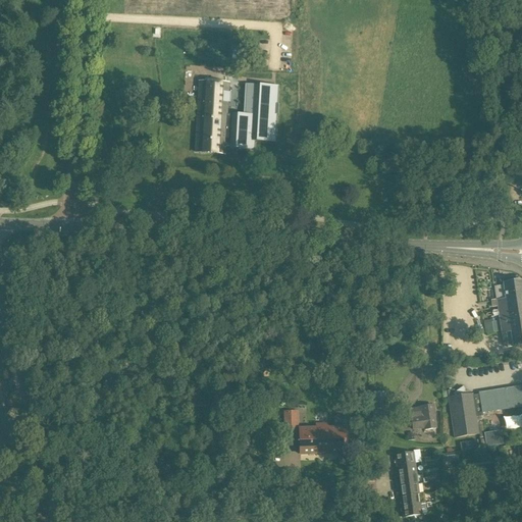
[(198,110),(195,151),(224,153),(225,146),(227,114),(227,102),(229,102),(230,93),(228,93),(228,83),(199,81),(198,110)]
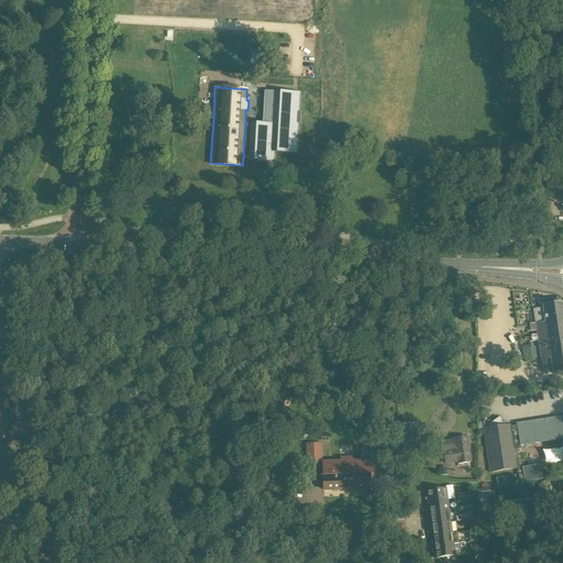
[(243,157),(247,158),(247,159),(275,162),(275,152),(297,153),(298,123),(299,123),(300,112),(299,112),(300,92),(265,90),(263,123),(262,123),(250,122),(250,123),(245,123),(243,157)]
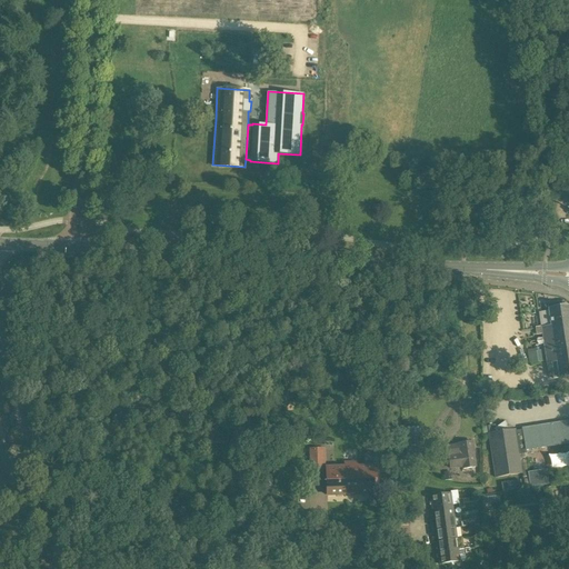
[(553,378),(568,375),(568,306),(548,309),(550,326),(541,327),(541,326),(536,327),(537,331),(537,335),(542,333),(547,362),(551,361),(553,378)]
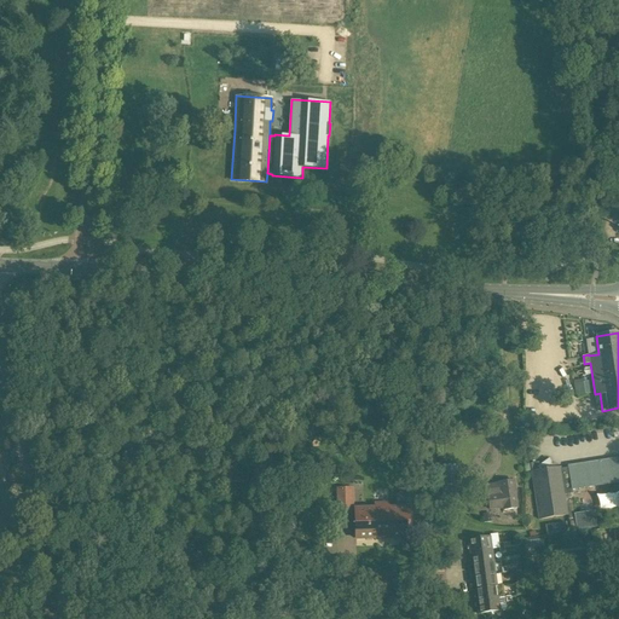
[(585,394),(576,395),(576,399),(591,397),(589,379),(582,380),(583,382),(585,394)]
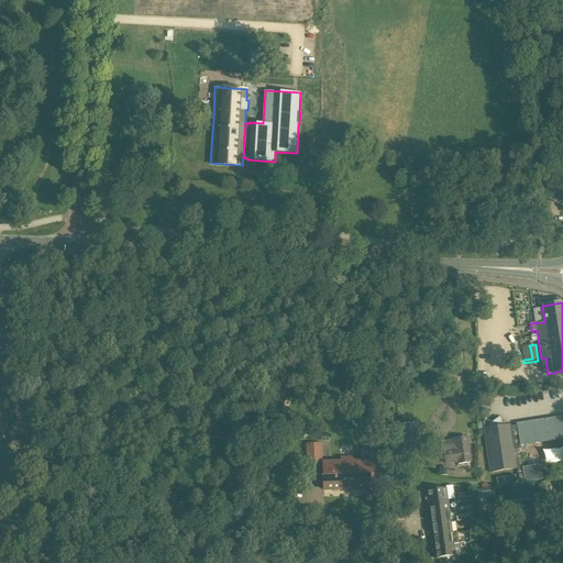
[(530,348),(521,349),(523,360),(532,359),(530,348)]
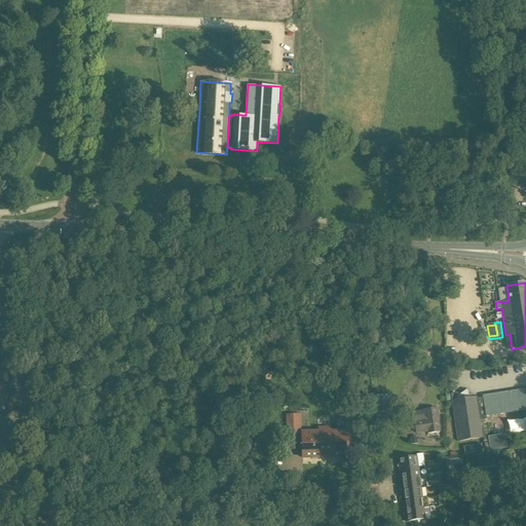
[(483,397),(477,398),(480,419),(487,418),(486,415),(525,408),(525,388),(482,396),(483,397)]
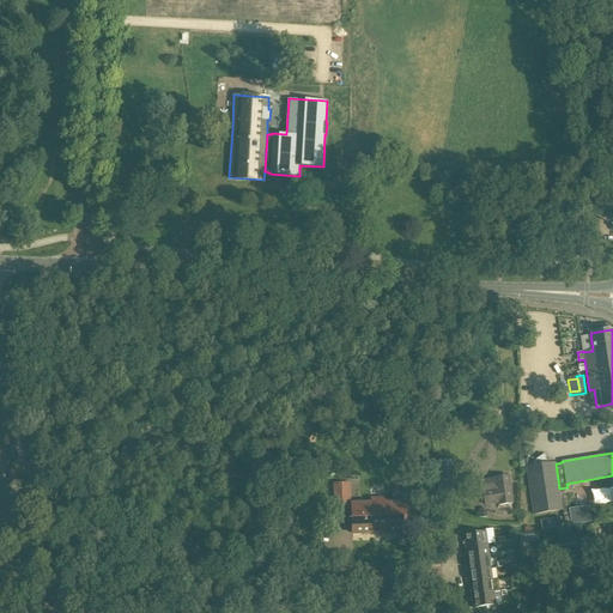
[(559,489),(556,463),(554,463),(554,462),(547,463),(540,456),(534,462),(533,459),(526,460),(528,468),(534,513),(562,509),(559,489)]
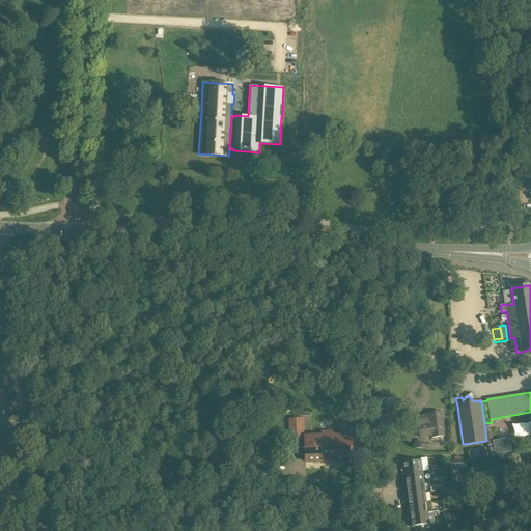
[(393,438),(393,415),(392,398),(379,399),(380,439),(393,438)]
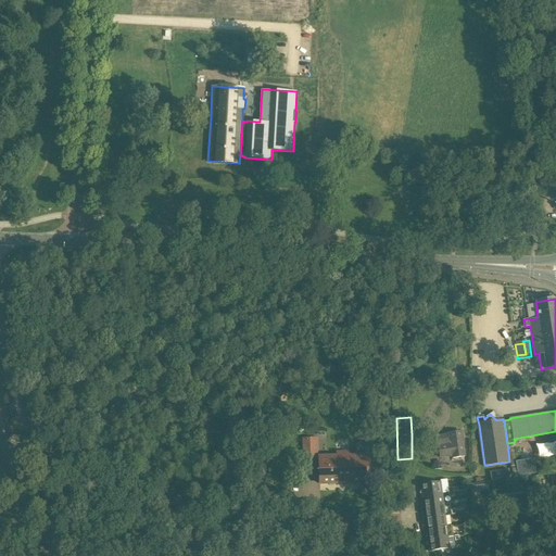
[(465,462),(464,455),(460,431),(451,432),(447,432),(436,434),(437,438),(439,456),(451,455),(452,457),(453,457),(453,463),(465,462)]
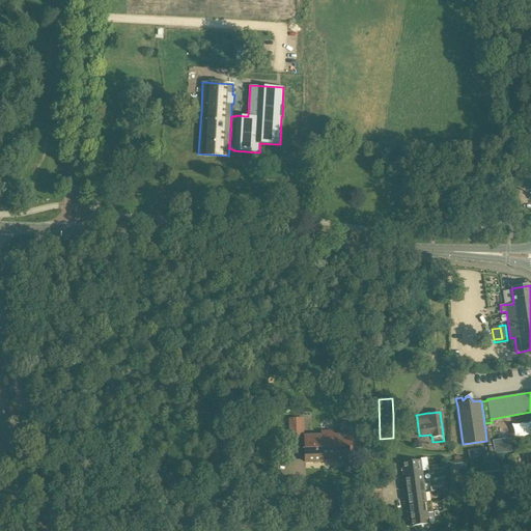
[(289,441),(296,441),(303,441),(302,416),(289,417),(289,441)]
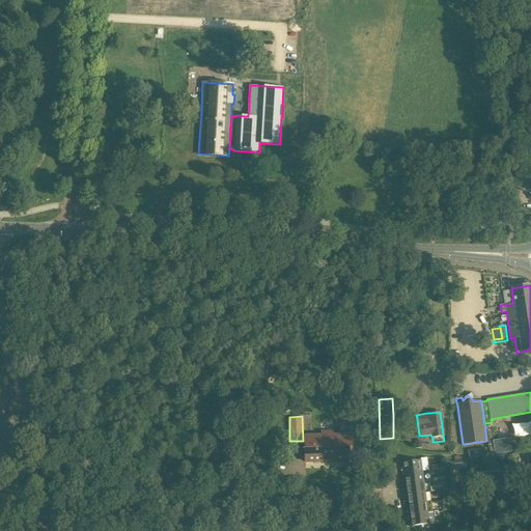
[(350,435),(304,436),(305,462),(351,460),(350,435)]
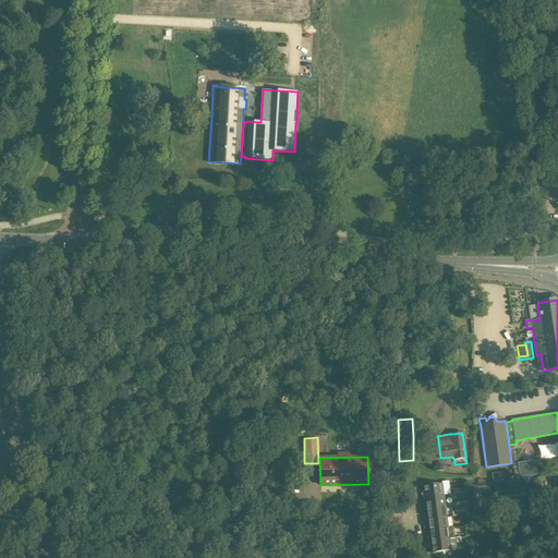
[(538,473),(536,460),(519,463),(521,476),(538,473)]
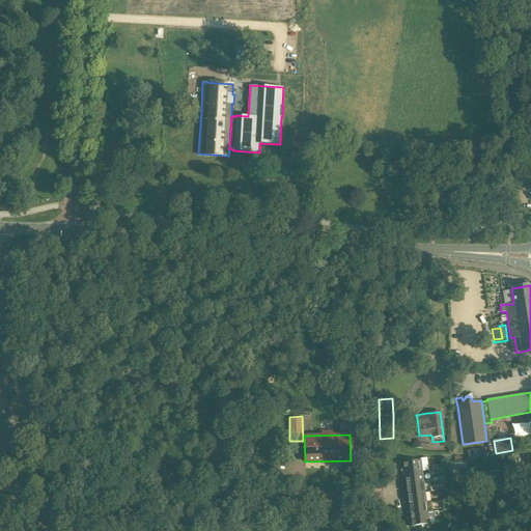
[(486,449),(472,451),(473,457),(487,456),(486,449)]
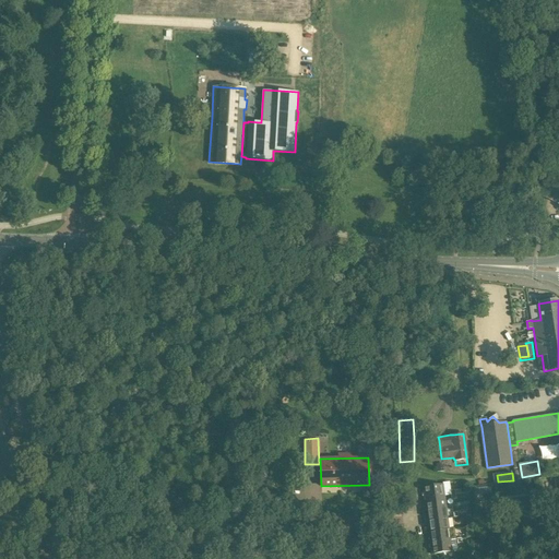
[(423,486),(424,498),(443,495),(442,484),(423,486)]
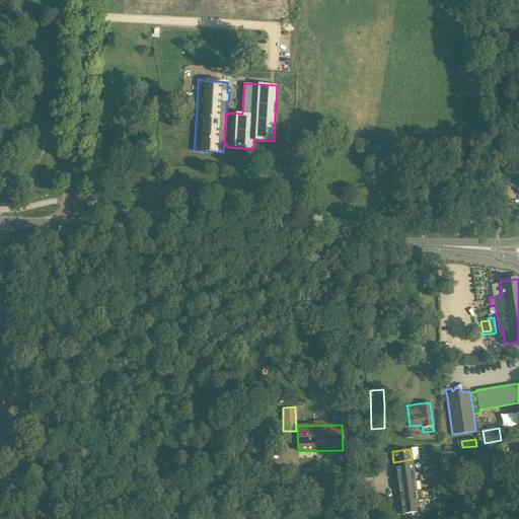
[(442,453),(442,460),(457,458),(456,451),(442,453)]
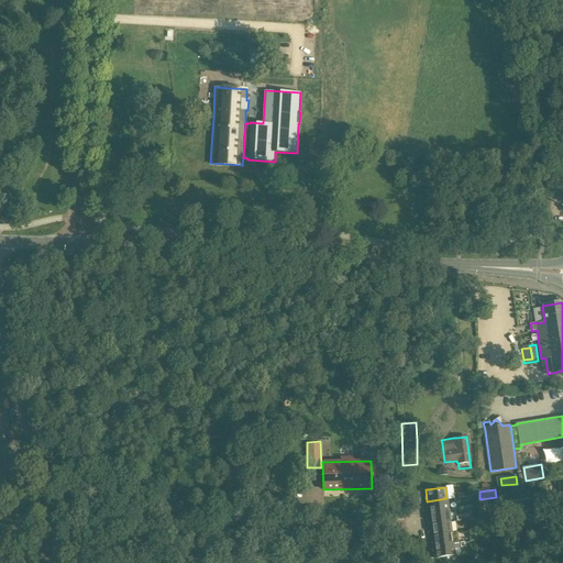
[(427,501),(429,512),(449,510),(446,498),(427,501)]
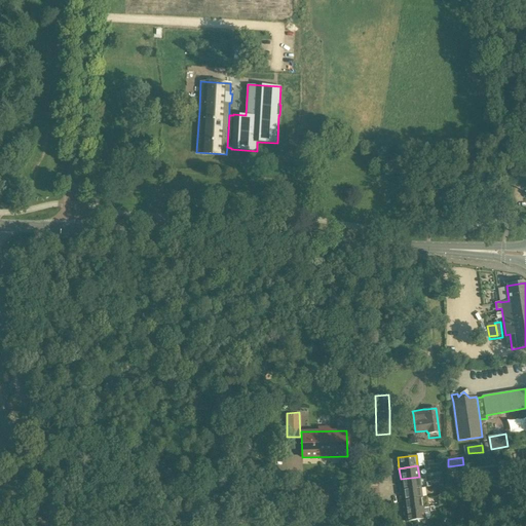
[(401,479),(402,489),(420,487),(419,477),(401,479)]
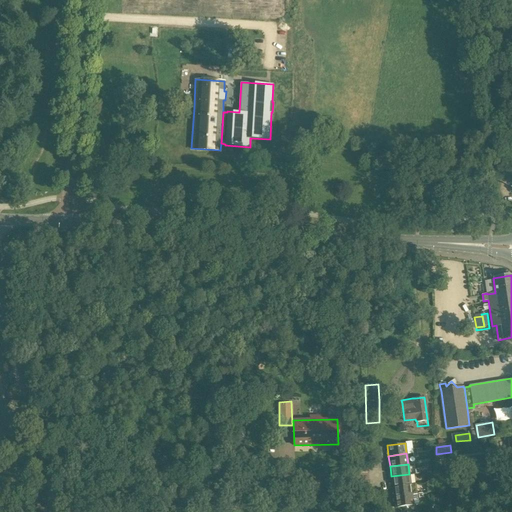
[(410,484),(409,474),(391,476),(392,486),(410,484)]
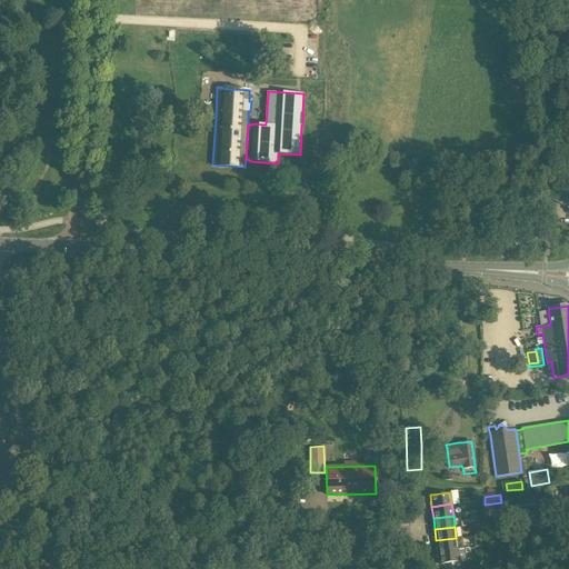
[(436,540),(438,551),(458,549),(458,548),(456,538),(436,540)]
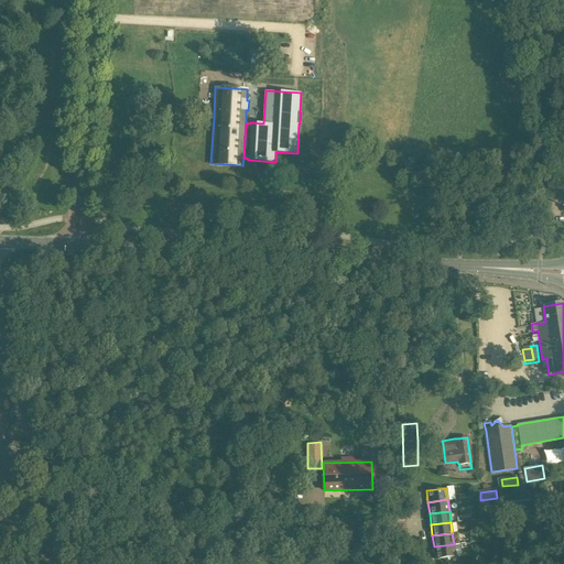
[(435,559),(462,555),(459,543),(454,543),(454,544),(434,546),(435,559)]
